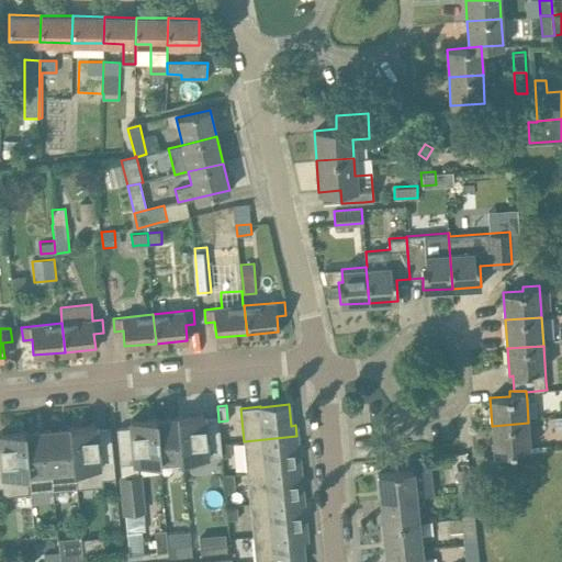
[(203,413),(179,415),(179,417),(183,458),(222,454),(218,422),(218,418),(204,419),(203,413)]
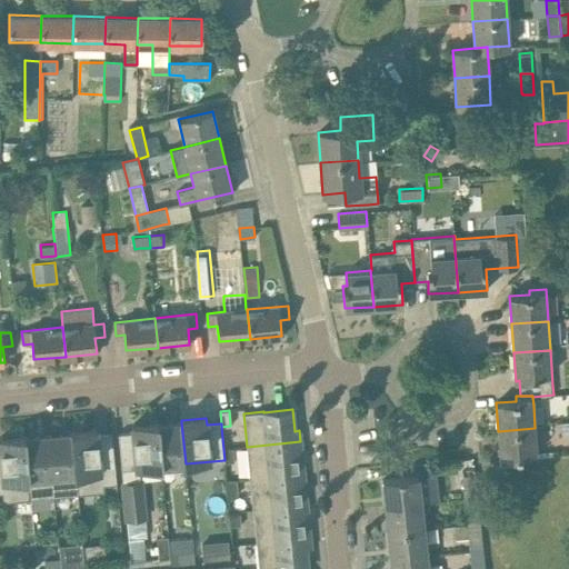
[(123,481),(140,479),(139,468),(161,466),(157,425),(157,422),(132,426),(132,431),(118,433),(122,470),(123,481)]
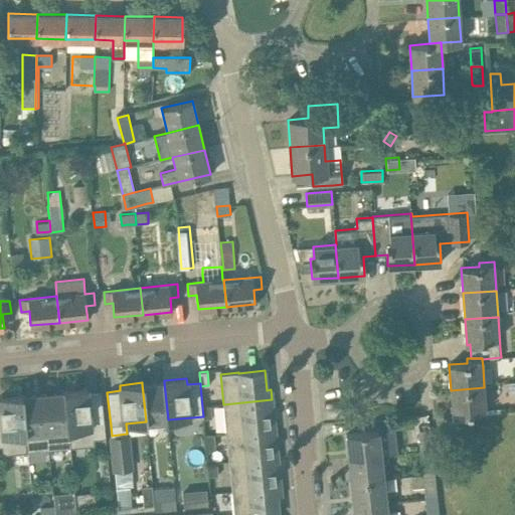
[(142,384),(146,421),(168,419),(164,382),(142,384)]
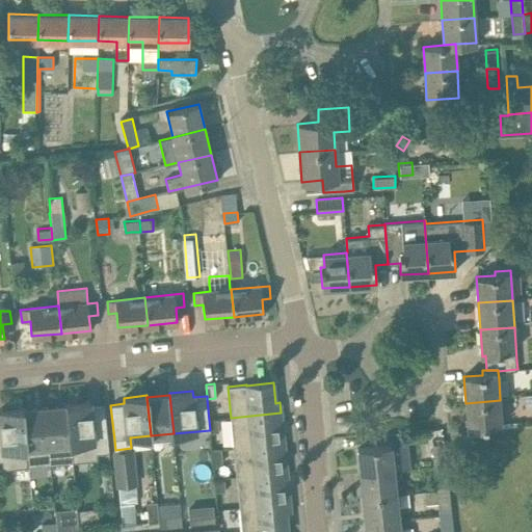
[(466,403),(468,429),(487,428),(487,424),(502,423),(500,400),(466,403)]
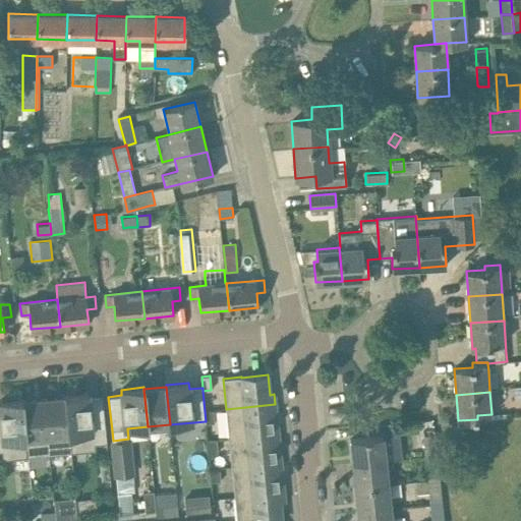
[(89,393),(65,395),(66,396),(71,451),(94,449),(94,443),(107,441),(102,397),(89,399),(89,393)]
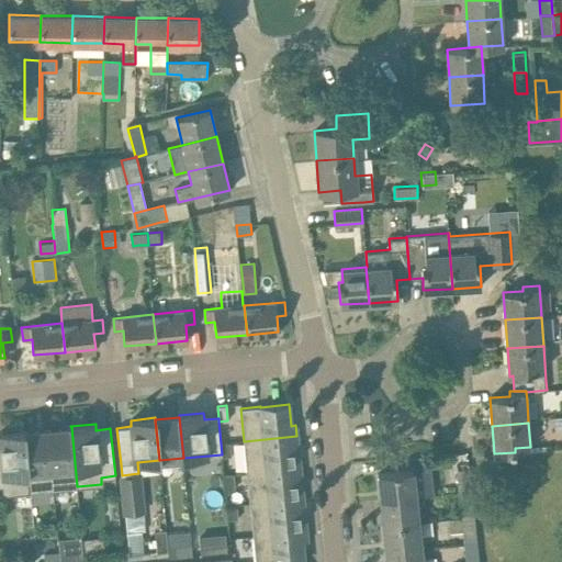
[(71,427),(47,429),(53,489),(77,486),(71,427)]
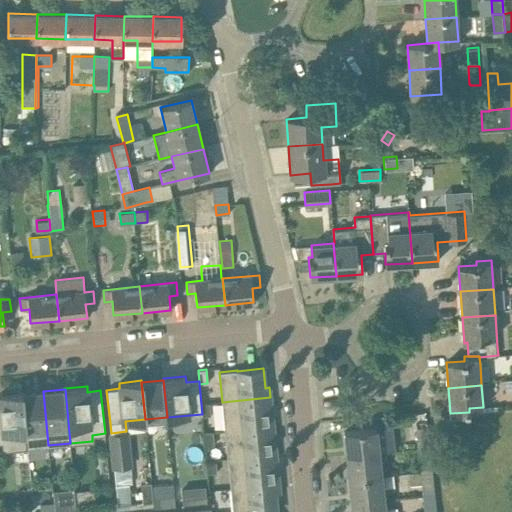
[(22,393),(27,447),(48,445),(43,391),(22,393)]
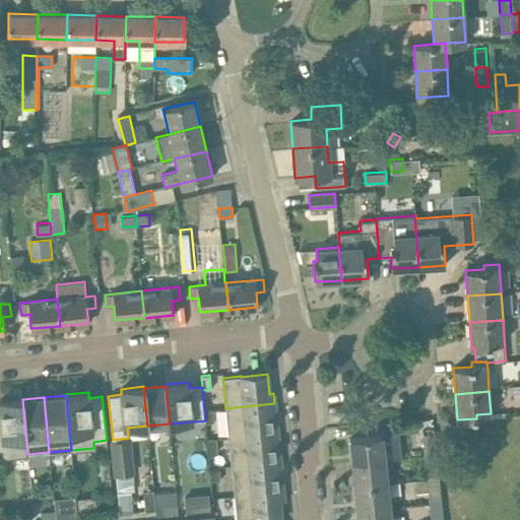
[(0,448),(4,448),(4,456),(27,454),(22,399),(22,398),(0,400),(0,448)]
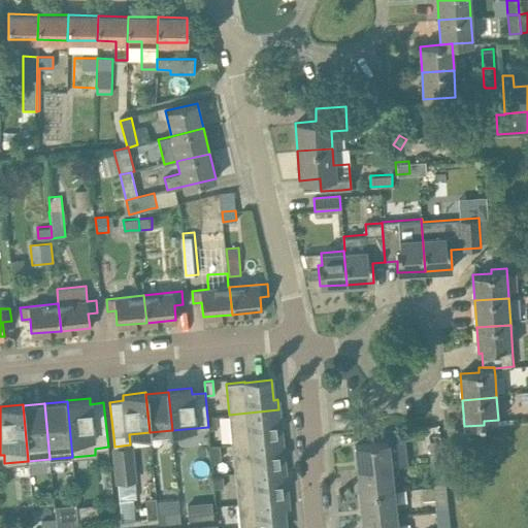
[(229,415),(232,444),(282,439),(281,429),(275,429),(275,421),(279,420),(278,409),(229,415)]
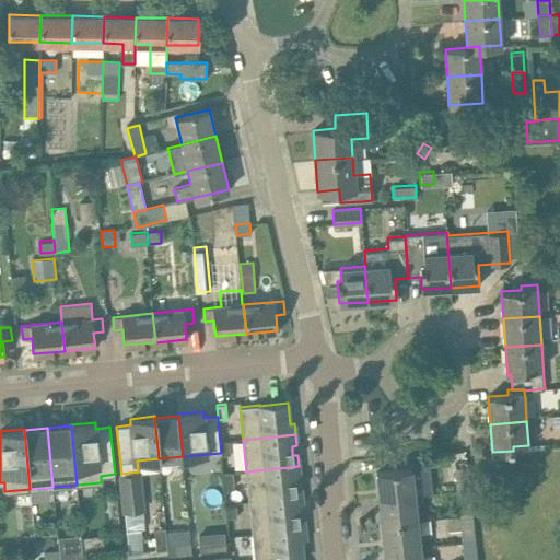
[(222,455),(231,454),(230,441),(221,442),(222,455)]
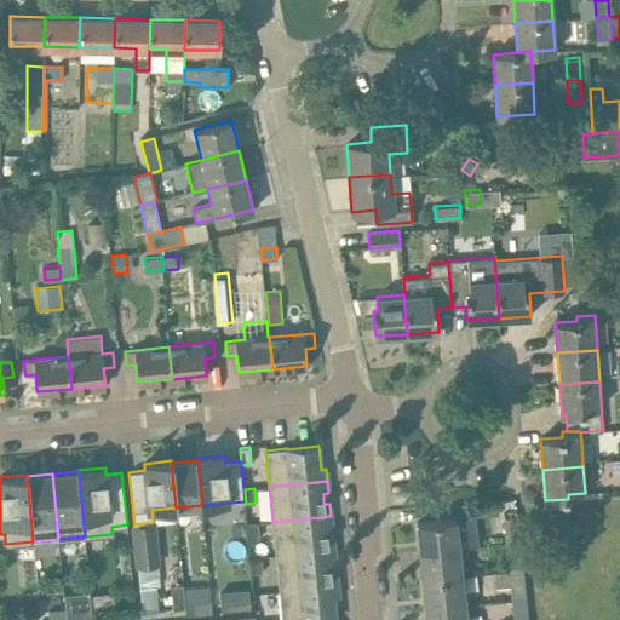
[(504,512),(507,543),(521,540),(517,511),(504,512)]
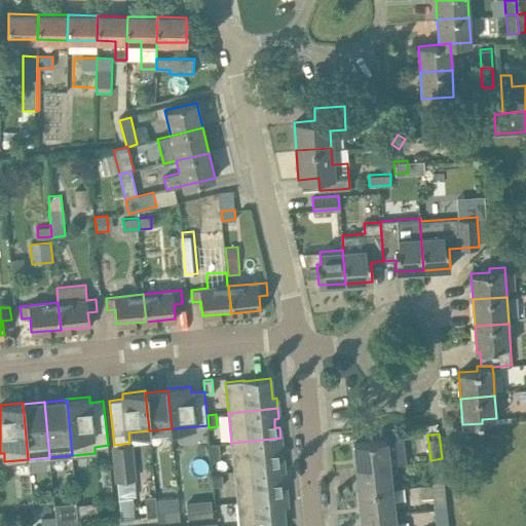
[(231,443),(233,473),(284,467),(283,457),(277,457),(276,448),(282,448),(280,438),(231,443)]
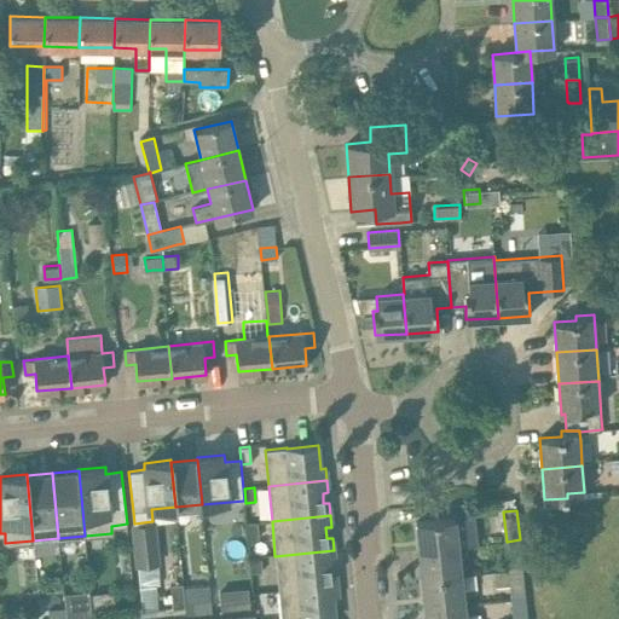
[(416,521),(420,550),(458,547),(455,518),(416,521)]
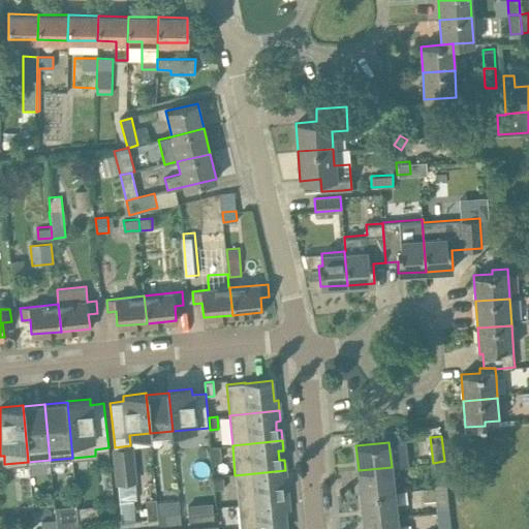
[(130,445),(115,447),(122,523),(135,521),(133,499),(136,499),(135,483),(136,483),(133,445),(130,445)]
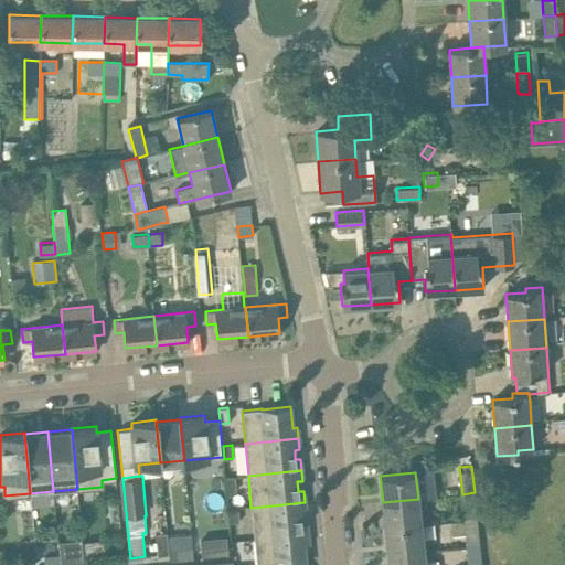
[(227,490),(236,490),(235,477),(226,478),(227,490)]
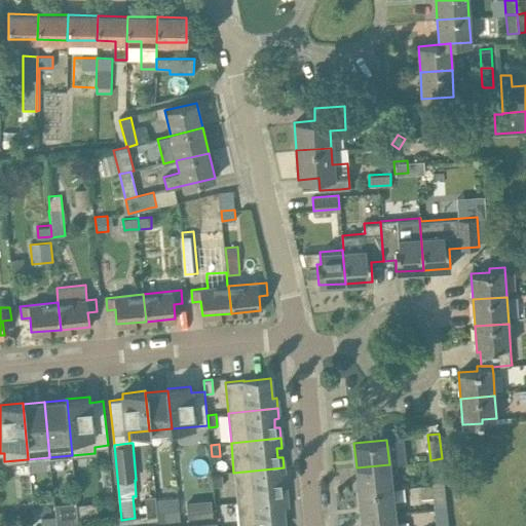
[(430,460),(433,484),(444,483),(442,458),(430,460)]
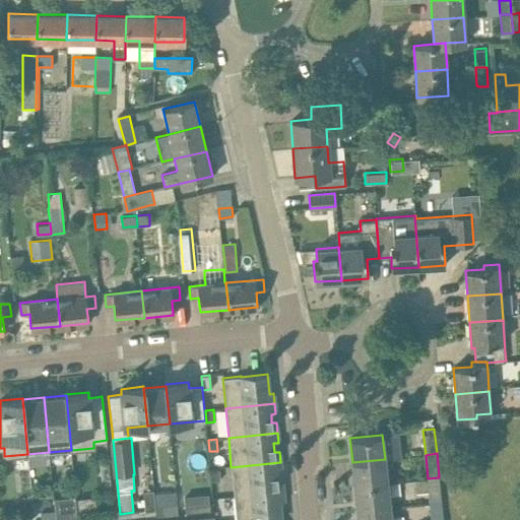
[(387,483),(385,459),(352,462),(354,486),(387,483)]
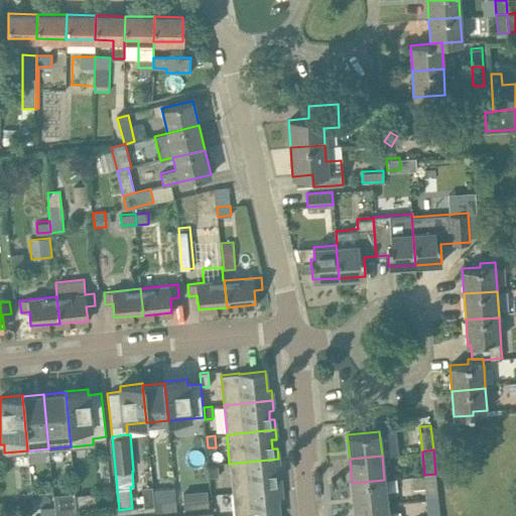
[(229,464),(232,493),(281,487),(280,478),(275,478),(274,469),(279,469),(278,459),(229,464)]
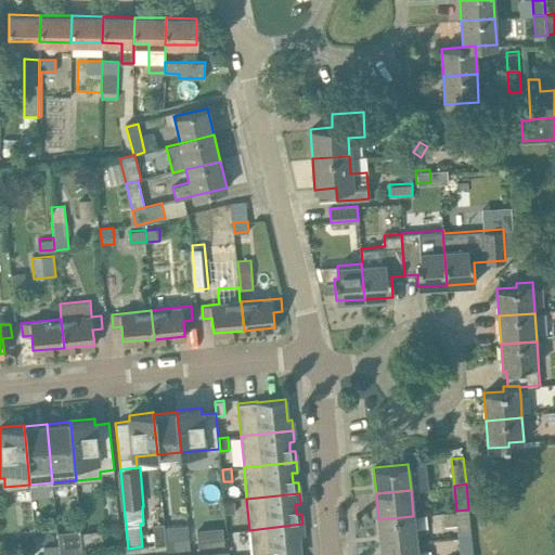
[(226,514),(235,513),(234,499),(224,500),(226,514)]
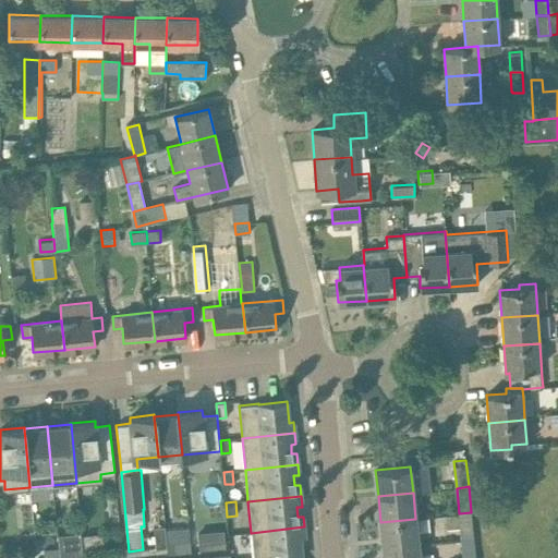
[(471,512),(459,513),(459,516),(447,517),(449,530),(460,529),(461,541),(474,538),(471,512)]
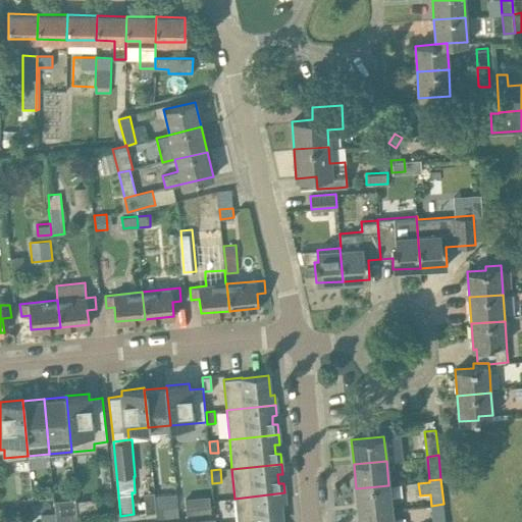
[(392,510),(388,485),(356,488),(359,513),(392,510)]
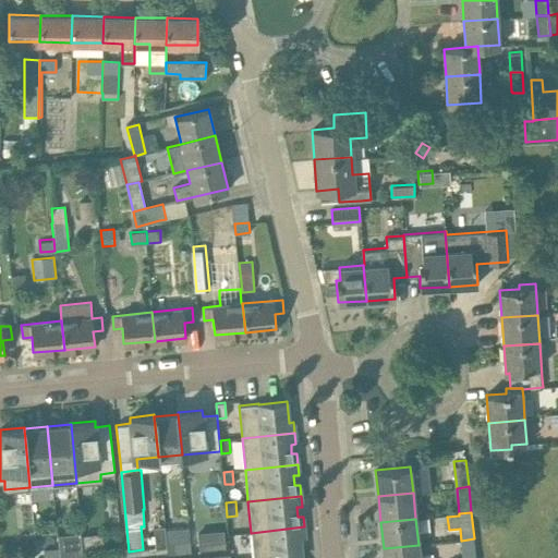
[(166,547),(165,526),(154,528),(156,548),(166,547)]
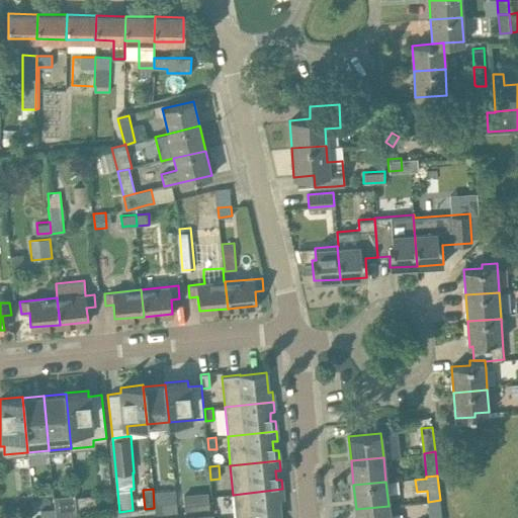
[(282,489),(233,495),(235,517),(279,517),(278,500),(283,499),(282,489)]
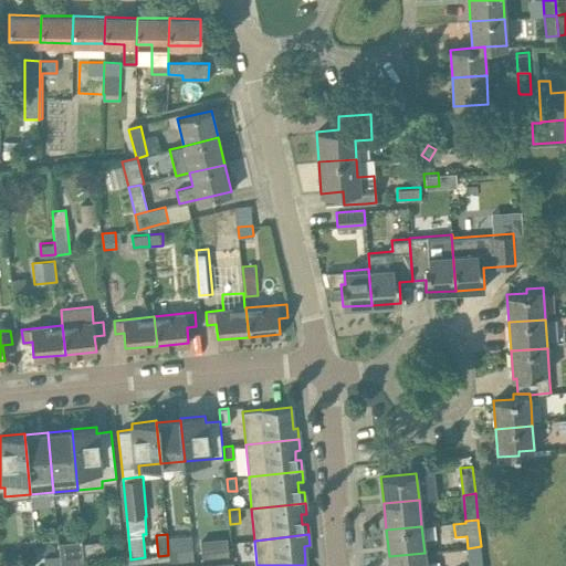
[(176,536),(178,559),(194,558),(191,535),(176,536)]
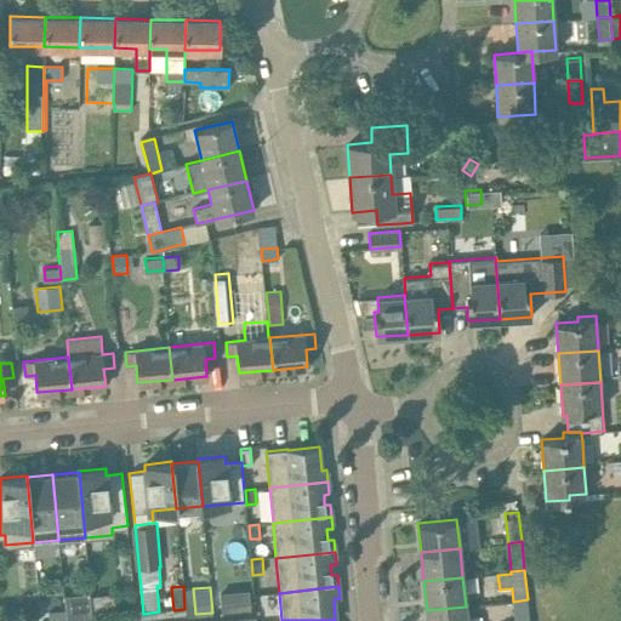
[(530,620),(528,599),(513,602),(514,620),(530,620)]
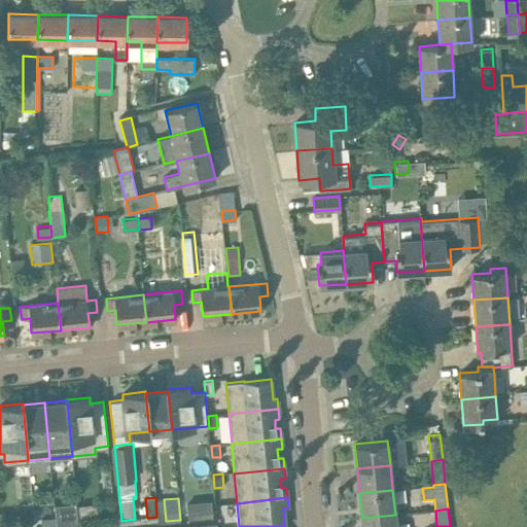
[(395,526),(395,515),(362,518),(362,526),(395,526)]
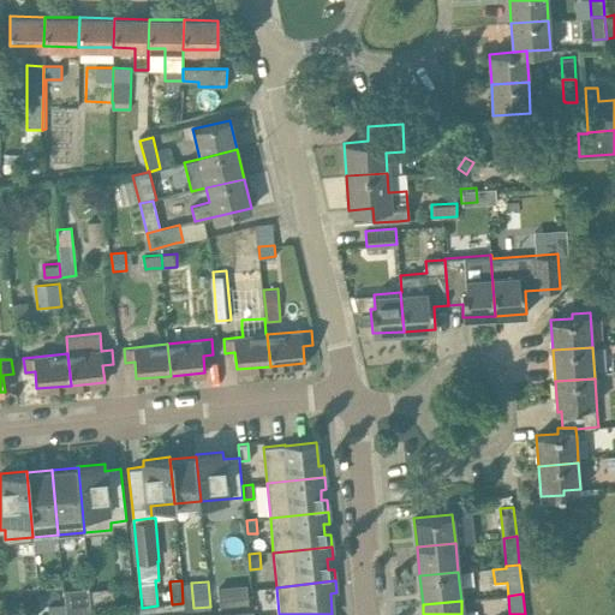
[(65,603),(66,614),(83,613),(82,602),(65,603)]
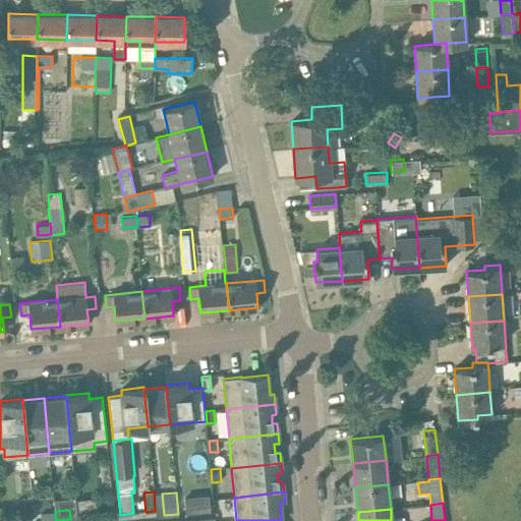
[(50,520),(56,520),(55,511),(41,512),(41,520),(50,520)]
